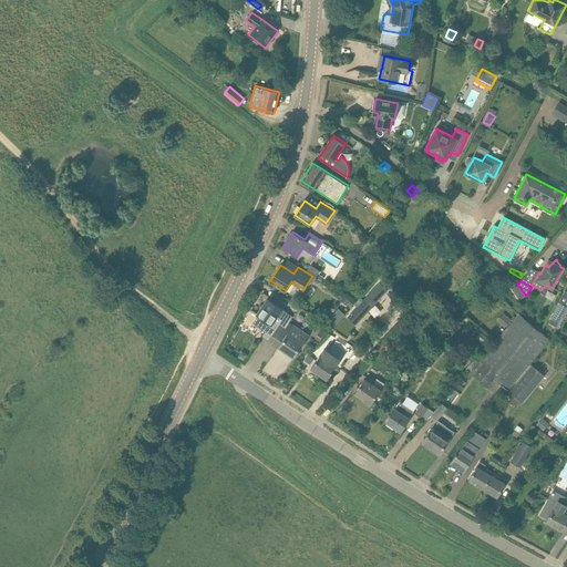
[(364,299),(373,307),(388,290),(380,282),(364,299)]
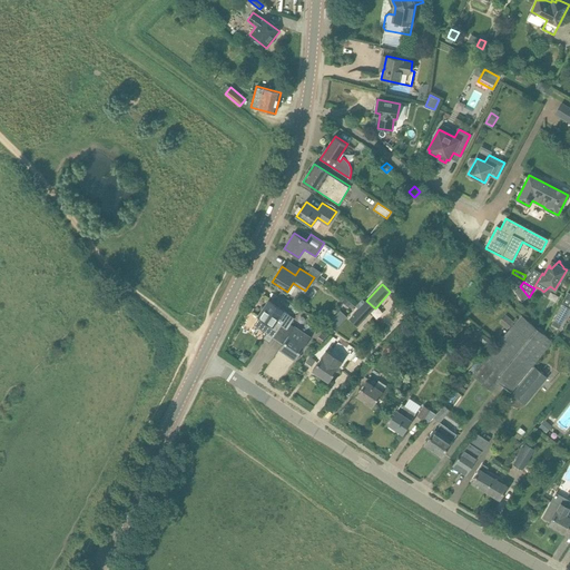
[(273,337),(274,337),(282,325),(287,330),(291,324),(294,318),(284,311),(269,301),(259,316),(254,324),(262,330),(267,333),(264,338),(269,342),(273,337)]
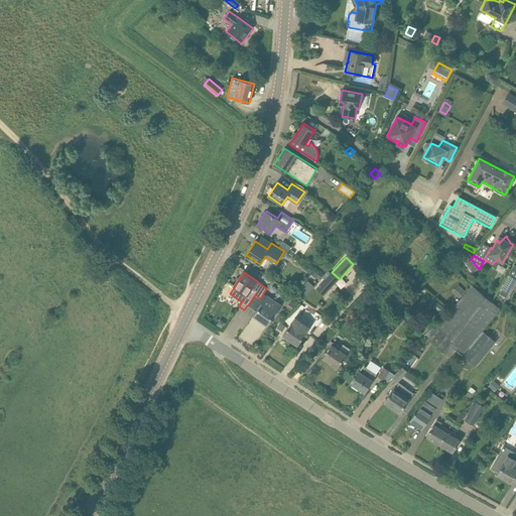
[(340,279),(332,272),(326,279),(333,286),(340,279)]
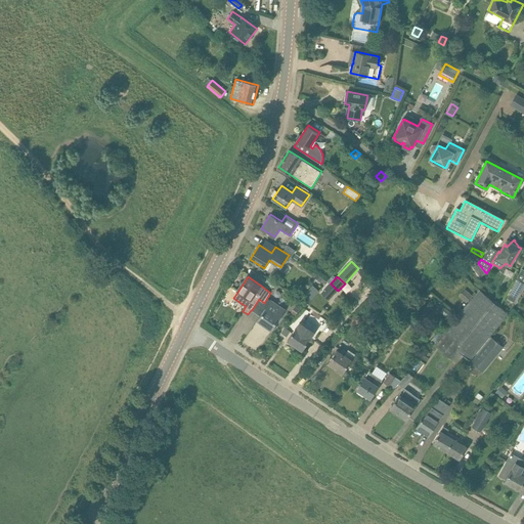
[(523,282),(518,279),(510,294),(517,298),(523,285),(523,282)]
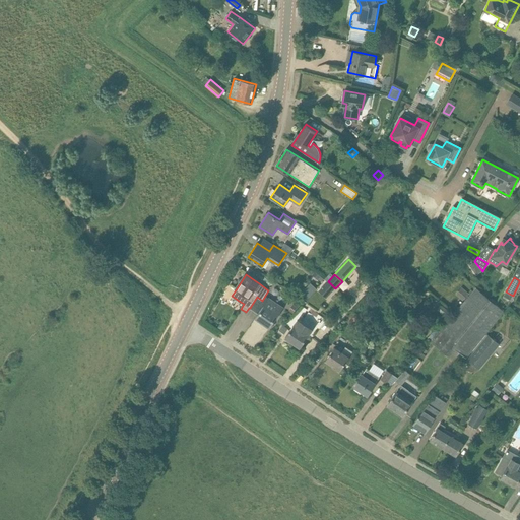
[(453,347),(465,359),(504,311),(475,287),(431,338),(447,353),(453,347)]
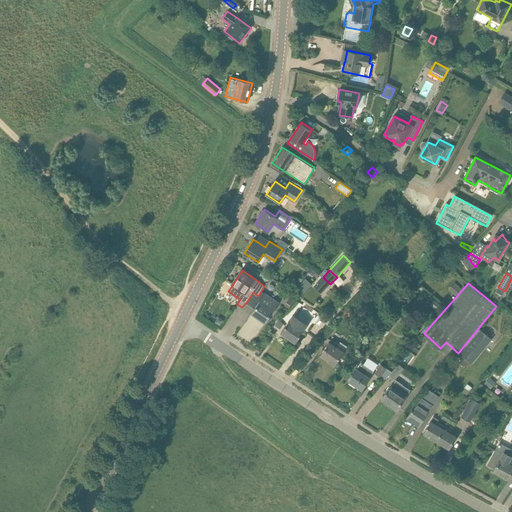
[(454,283),(448,290),(455,296),(461,289),(454,283)]
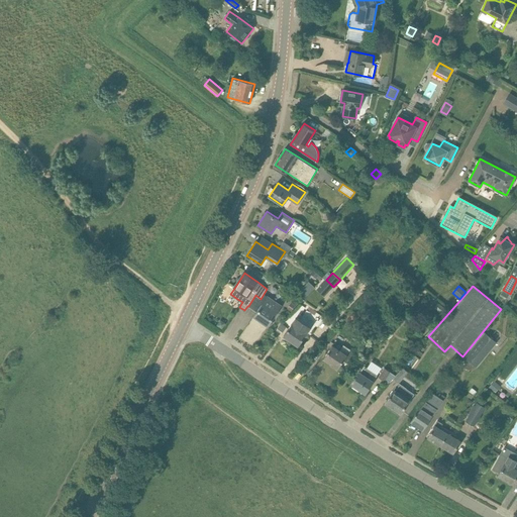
[(501,295),(507,298),(510,294),(503,290),(500,294),(501,295)]
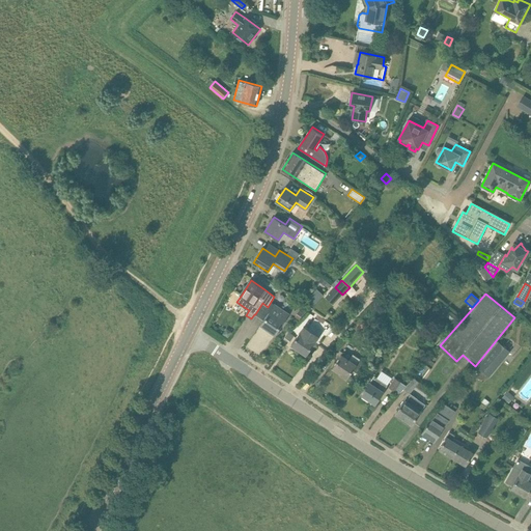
[(262,303),(255,314),(263,320),(261,325),(275,334),(284,320),(288,313),(275,304),(271,302),(268,307),(262,303)]
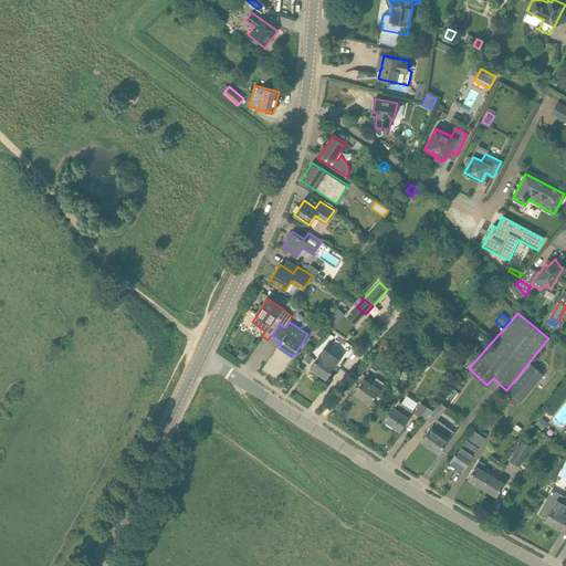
[(390,344),(384,338),(376,348),(381,354),(390,344)]
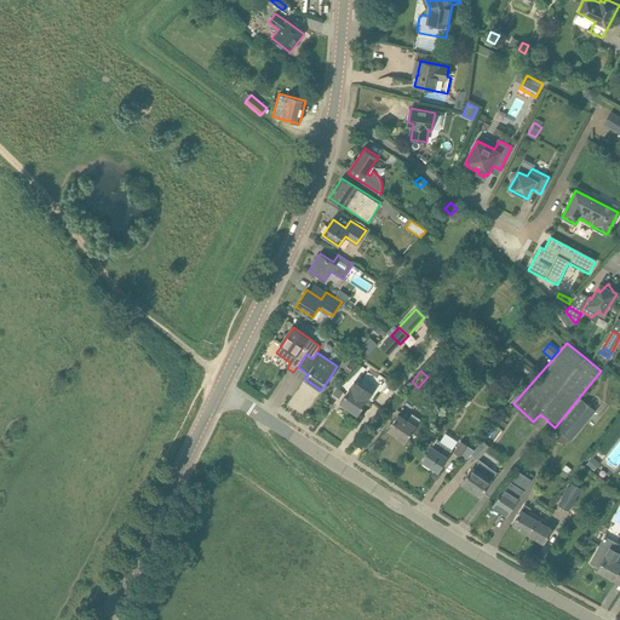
[(372,394),(355,382),(351,389),(350,388),(340,402),(349,408),(349,411),(354,414),(356,413),(357,414),(372,394)]
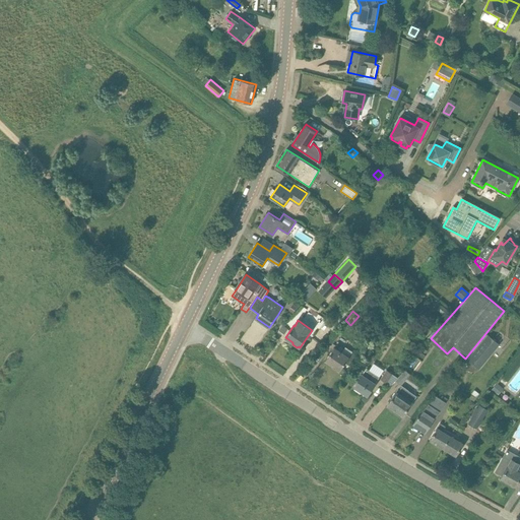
[(218,329),(224,332),(228,327),(222,323),(218,329)]
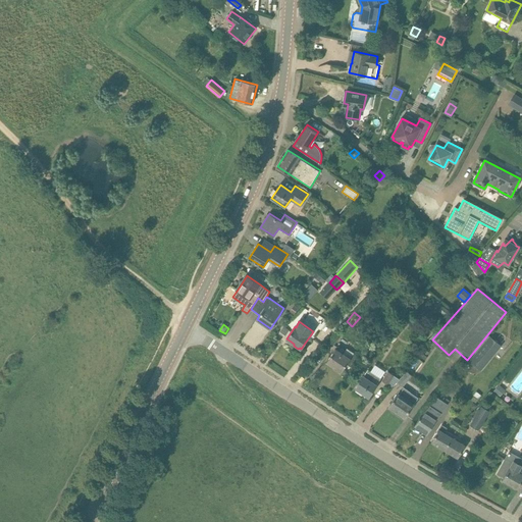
[(290,331),(283,327),(279,333),(285,337),(290,331)]
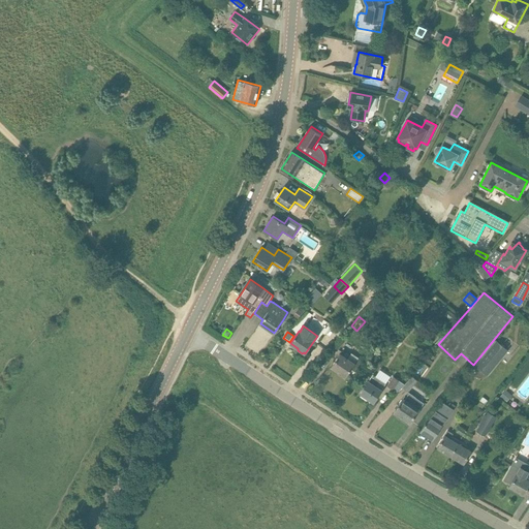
[(390,344),(393,347),(401,337),(398,335),(390,344)]
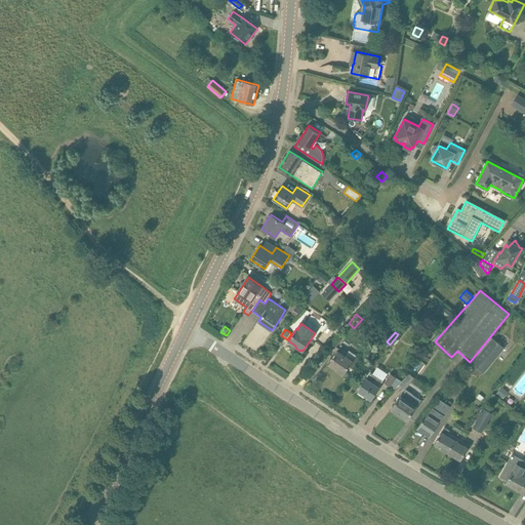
[(342,337),(337,334),(330,345),(335,348),(342,337)]
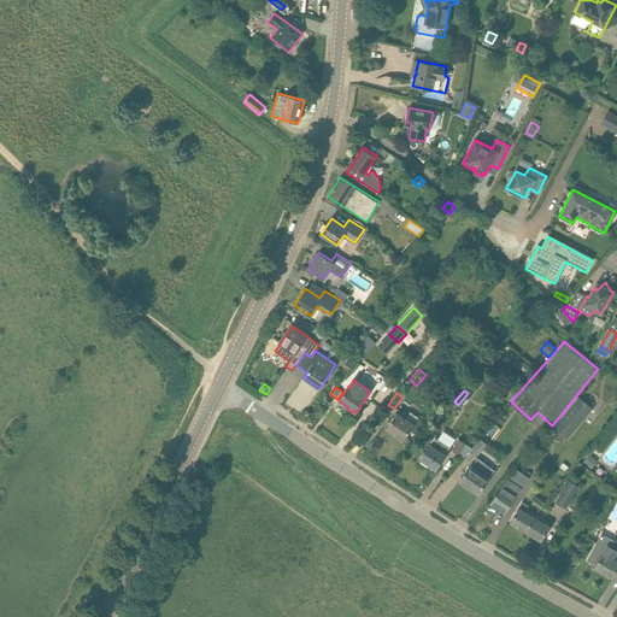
[(579,397),(554,427),(569,439),(593,409),(579,397)]
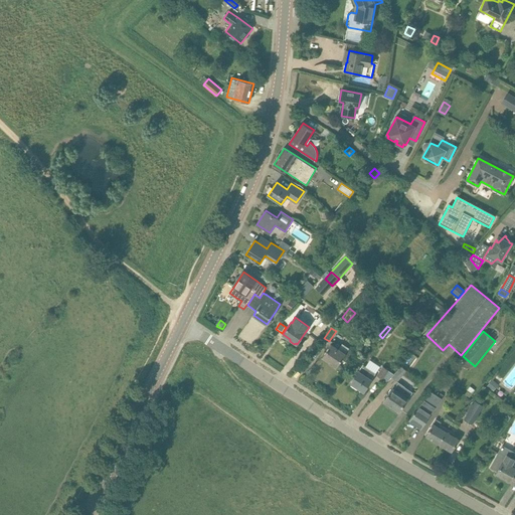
[(331,344),(323,356),(330,361),(329,363),(336,368),(342,359),(345,354),(331,344)]
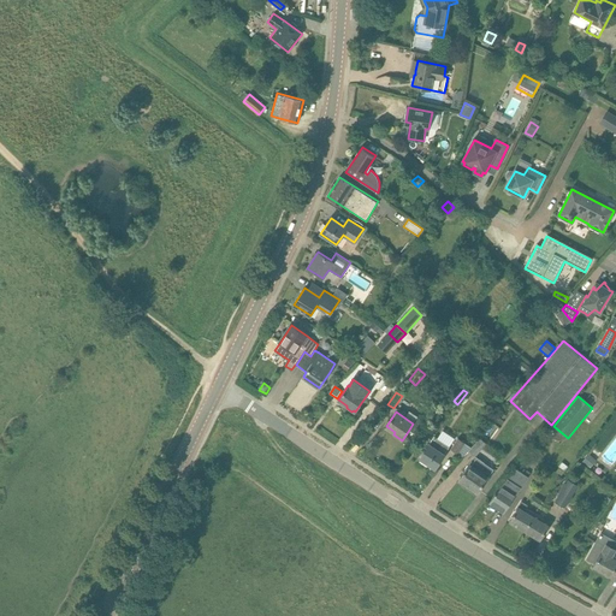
[(449,446),(434,437),(420,458),(436,468),(445,454),(444,454),(449,446)]
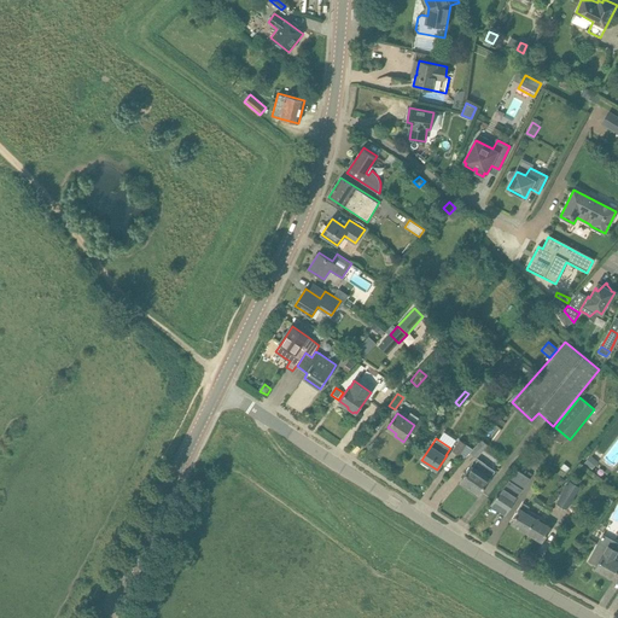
[(467,443),(461,439),(453,450),(459,455),(467,443)]
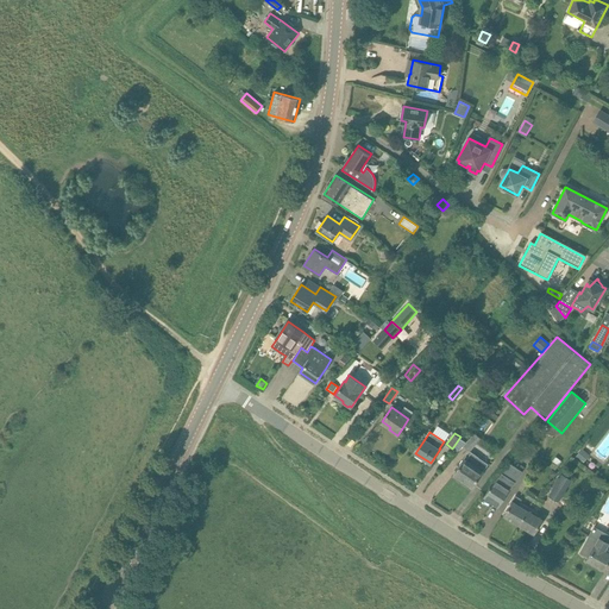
[(482,439),(475,433),(463,445),(470,451),(482,439)]
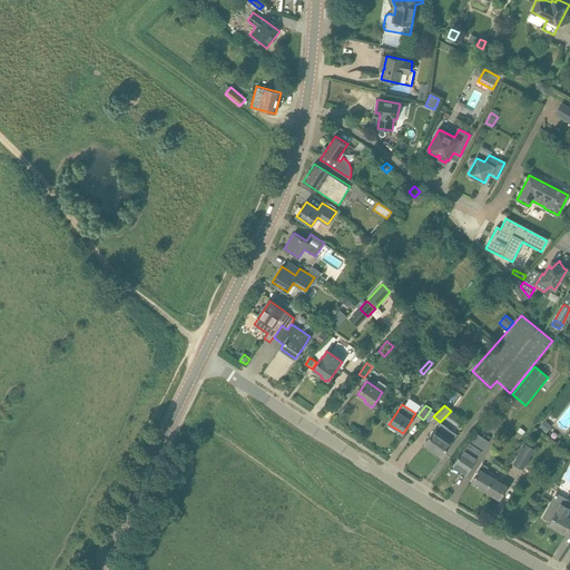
[(546,420),(539,426),(546,432),(552,425),(546,420)]
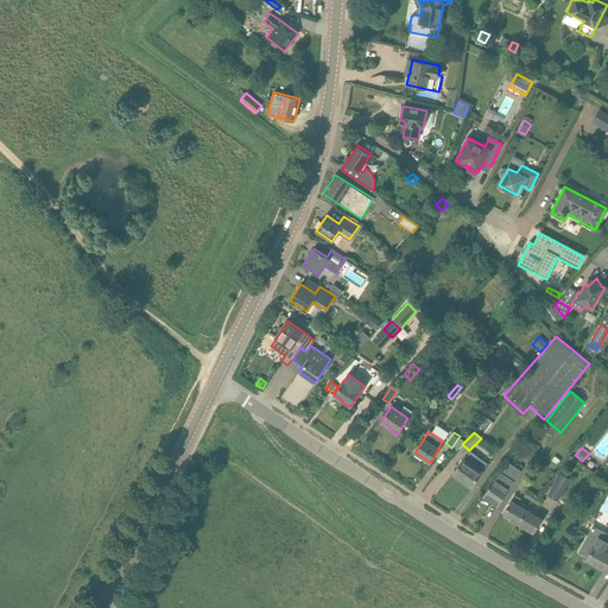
[(466,458),(463,457),(453,474),(472,487),(487,462),(477,456),(477,455),(470,450),(466,458)]
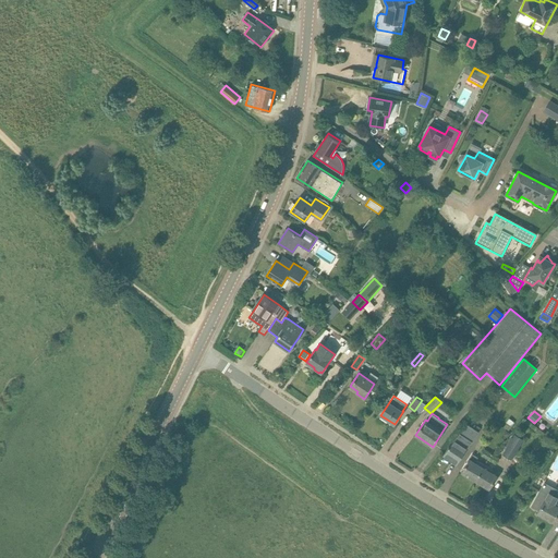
[(478,432),(466,424),(455,440),(450,446),(444,455),(458,463),(478,432)]
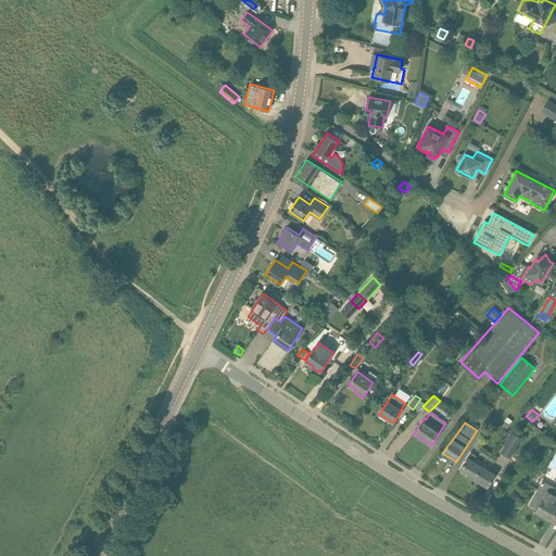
[(502,453),(510,458),(521,438),(514,433),(502,453)]
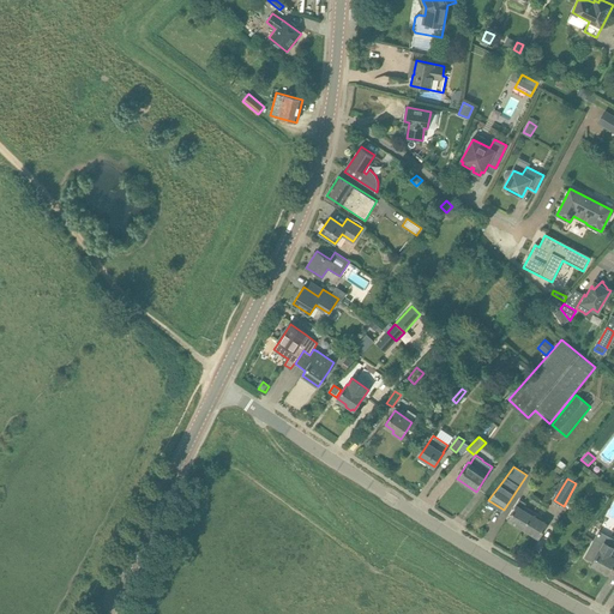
[(529,501),(536,505),(541,499),(534,494),(529,501)]
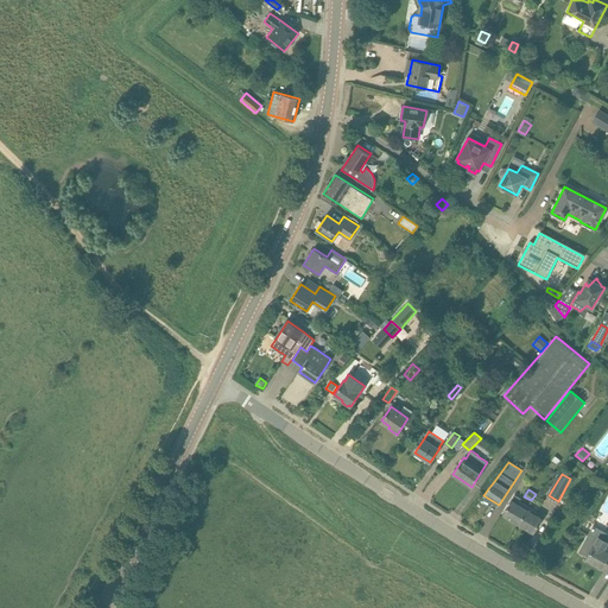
[(518,524),(527,506),(519,501),(521,498),(514,494),(502,514),(518,524)]
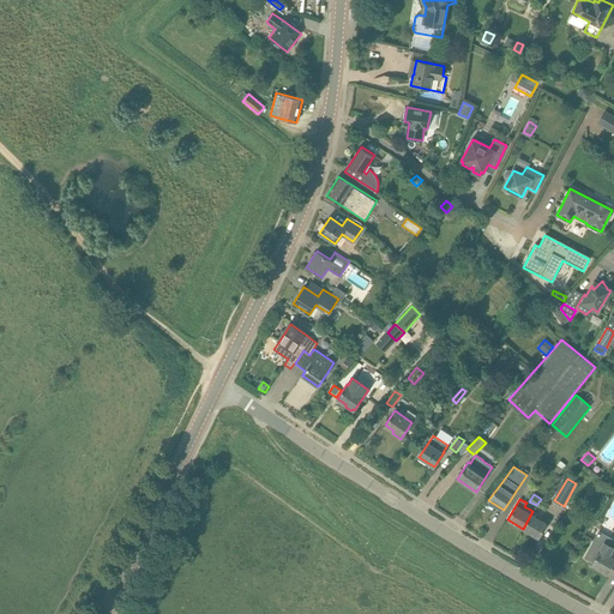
[(548,504),(541,499),(536,505),(545,510),(548,504)]
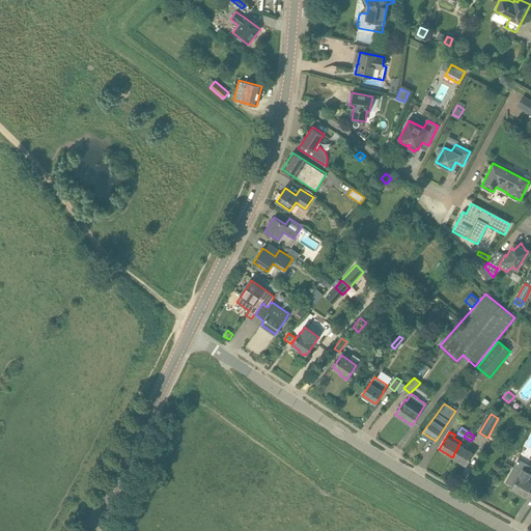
[(460,442),(452,457),(466,466),(473,453),(468,450),(469,447),(460,442)]
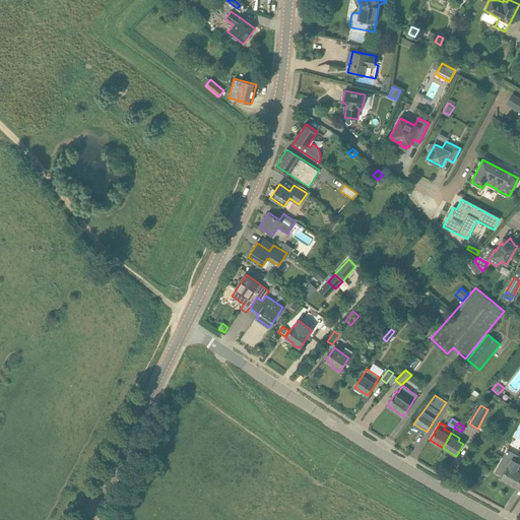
[(504,455),(495,471),(503,475),(501,478),(516,486),(519,479),(519,472),(516,470),(519,463),(512,459),(504,455)]
